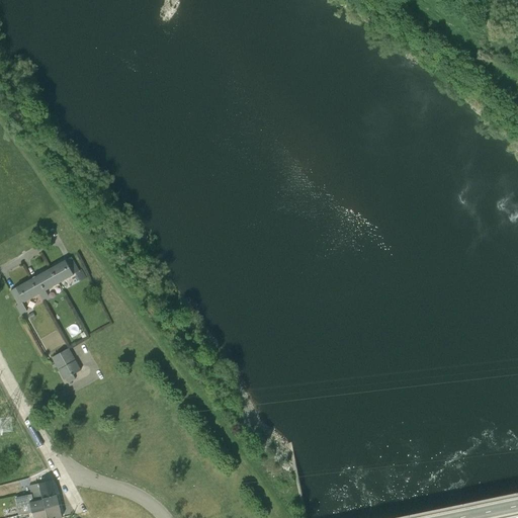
[(66,260),(74,274),(75,273),(80,282),(86,278),(81,269),(79,270),(72,257),(66,260)]
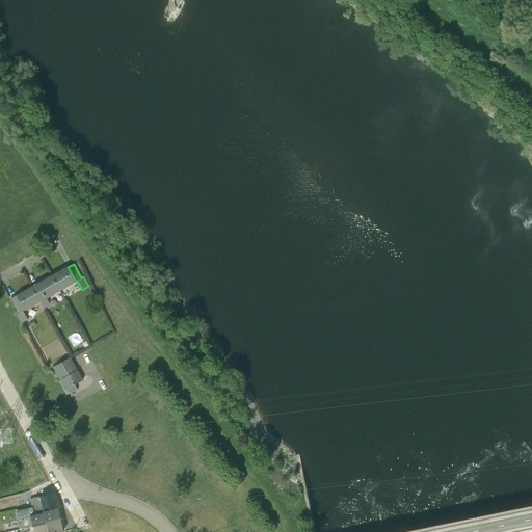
[(50,276),(59,292),(60,291),(76,283),(76,282),(68,267),(50,276)]
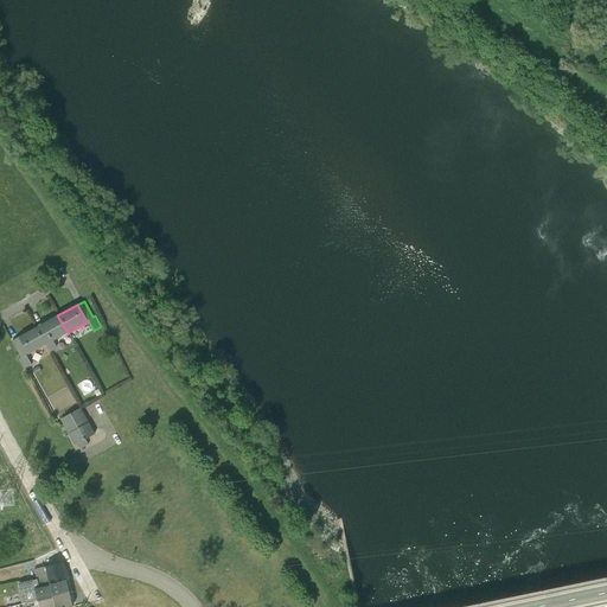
[(38,326),(49,344),(53,340),(68,333),(57,315),(38,326)]
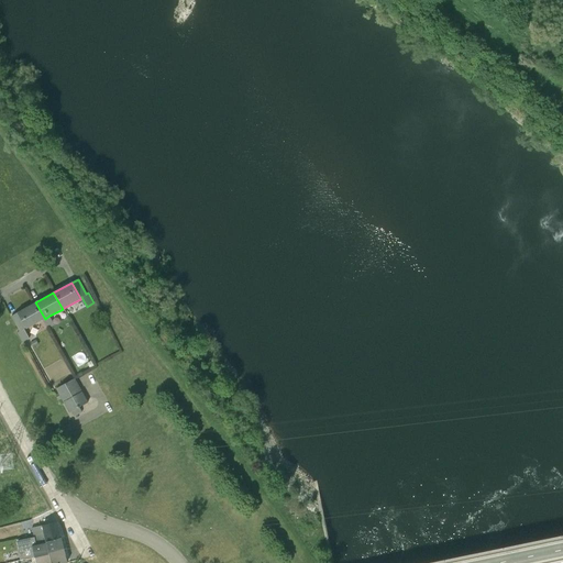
[(18,312),(26,328),(26,329),(43,320),(45,319),(35,302),(18,312)]
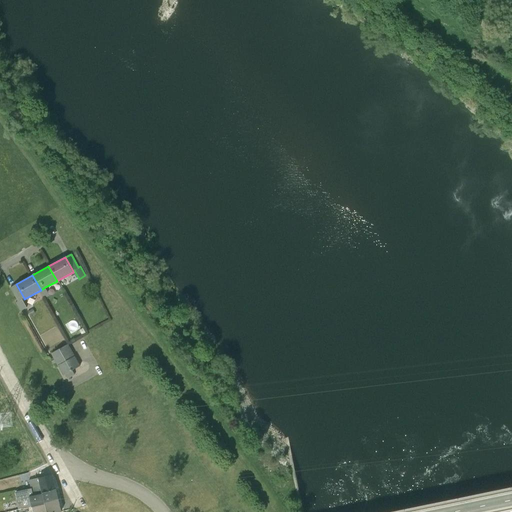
[(24,298),(16,284),(10,288),(17,301),(15,302),(20,311),(27,308),(22,299),(24,298)]
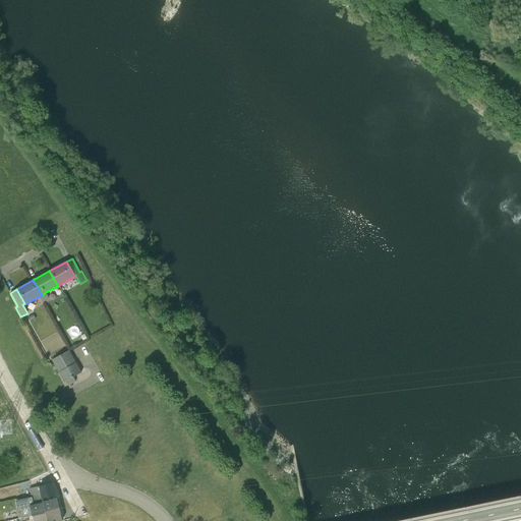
[(42,295),(40,296),(45,304),(51,301),(46,292),(42,295)]
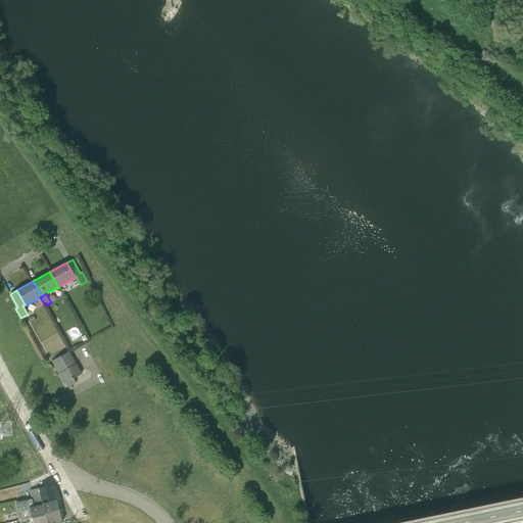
[(54,366),(57,371),(64,384),(66,382),(74,378),(82,374),(77,364),(69,351),(52,361),(54,366)]
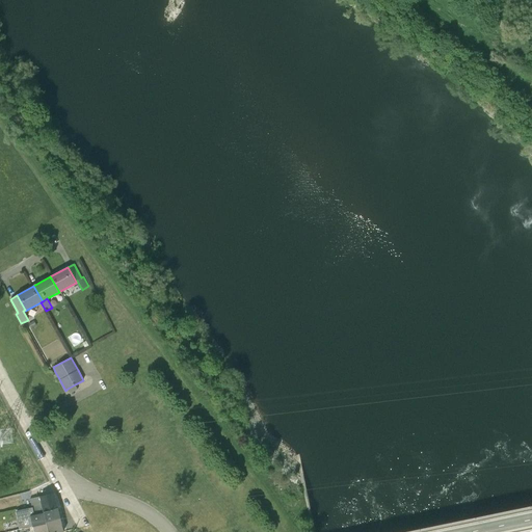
[(75,384),(68,389),(70,394),(78,390),(75,384)]
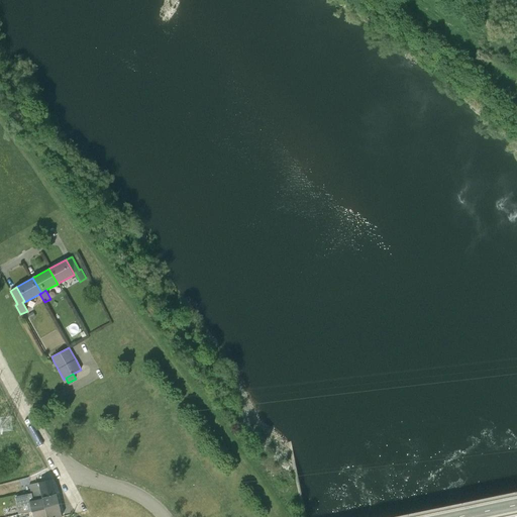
[(38,482),(42,497),(56,494),(53,479),(38,482)]
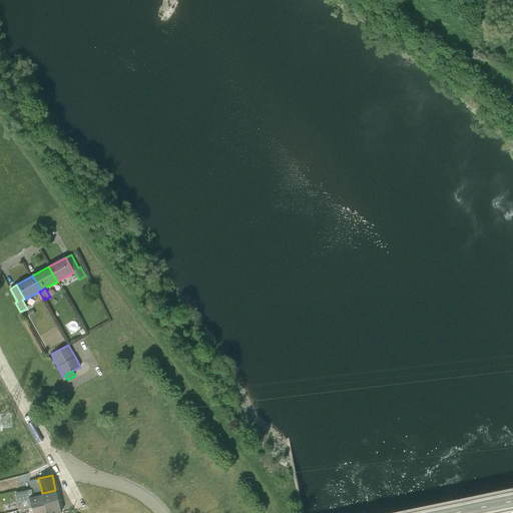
[(26,499),(30,498),(29,497),(43,494),(42,493),(38,478),(29,481),(31,489),(25,490),(26,499)]
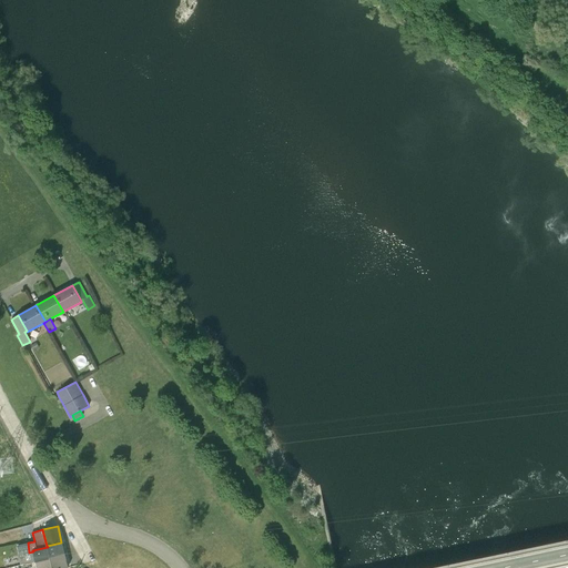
[(29,553),(28,543),(16,546),(20,565),(32,563),(33,563),(32,558),(34,558),(33,551),(29,553)]
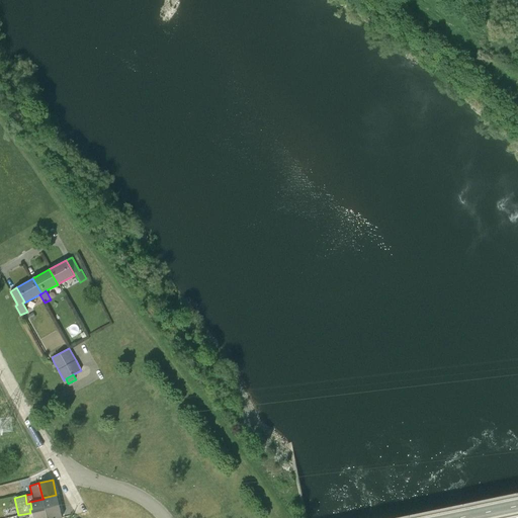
[(30,503),(31,509),(32,512),(59,506),(56,495),(42,498),(44,499),(29,502),(30,503)]
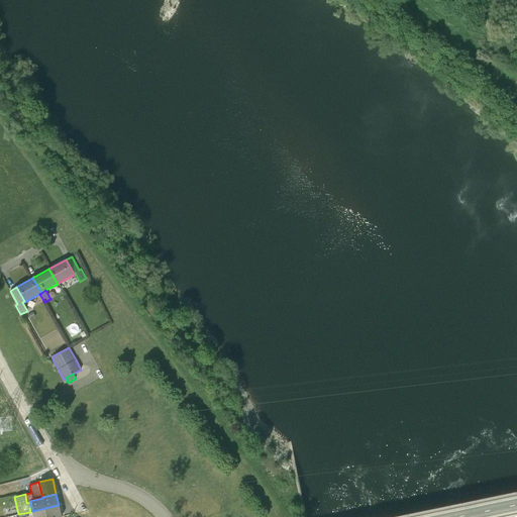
[(33,516),(59,516),(62,516),(59,505),(32,511),(33,516)]
